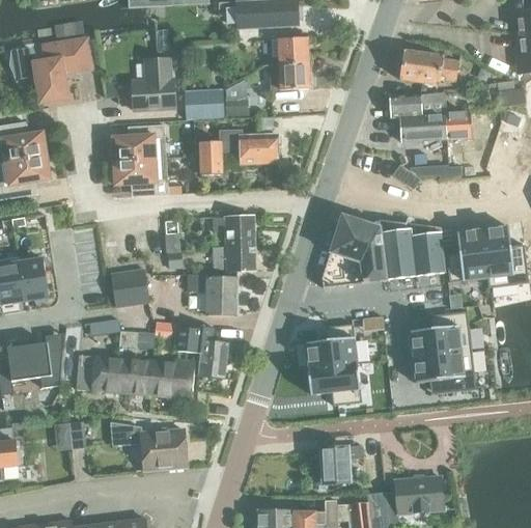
[(220,16),(236,15),(239,30),(299,25),(297,0),(271,0),(218,4),(220,16)]
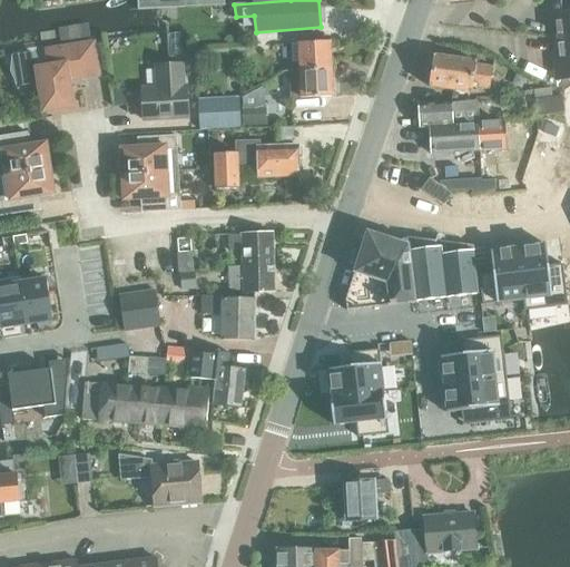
[(547,0),(548,12),(554,12),(557,38),(569,36),(569,0),(547,0)]
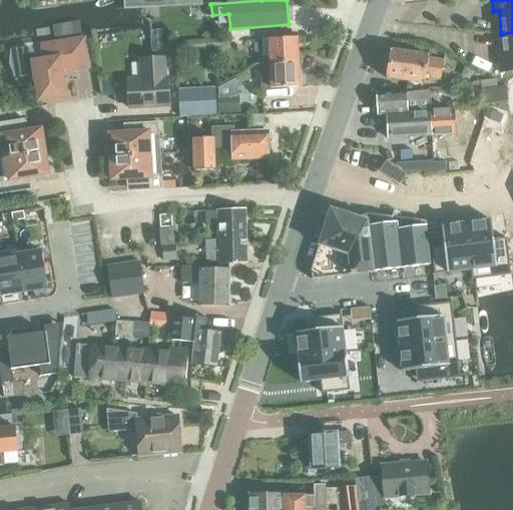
[(498,57),(499,71),(512,69),(512,32),(501,34),(503,57),(498,57)]
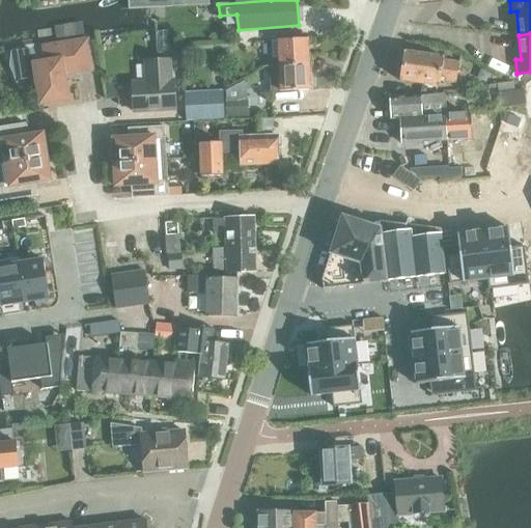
[(11,49),(9,65),(16,78),(38,75),(38,80),(43,103),(71,99),(66,72),(65,65),(75,64),(76,70),(93,67),(88,36),(40,44),(43,59),(37,60),(31,46),(11,49)]
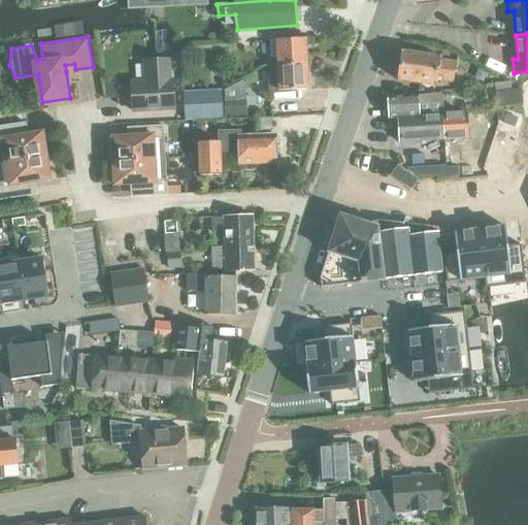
[(275,55),(275,64),(277,63),(307,61),(305,36),(269,39),(270,55),(275,55)]
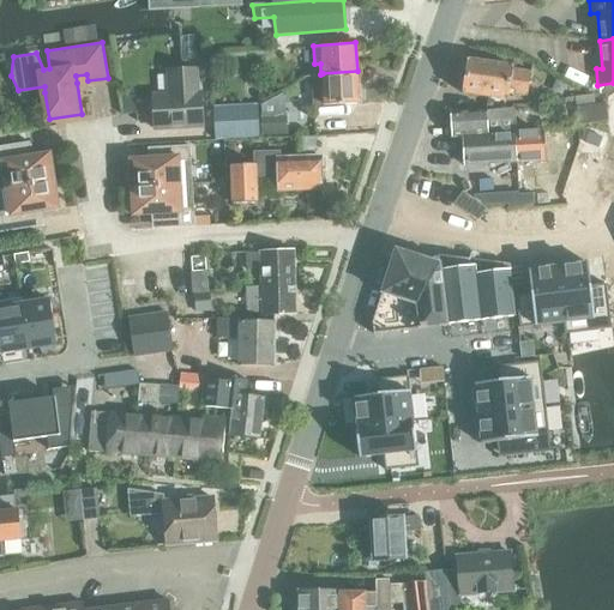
[(507,92),(524,95),(527,71),(510,67),(510,62),(467,58),(467,62),(463,62),(461,88),(463,88),(463,94),(506,98),(507,92)]
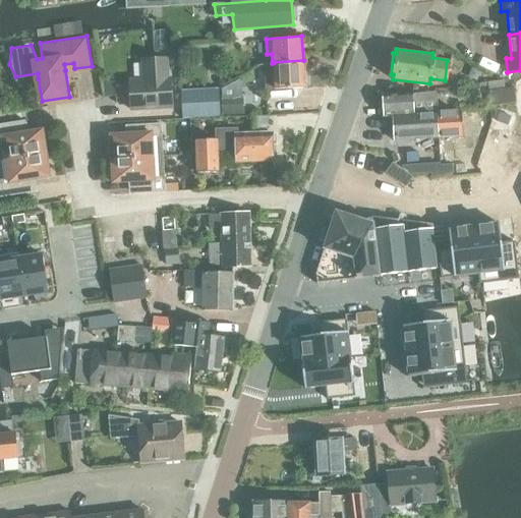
[(145,77),(129,78),(131,107),(172,104),(170,75),(168,75),(167,56),(142,58),(145,77)]
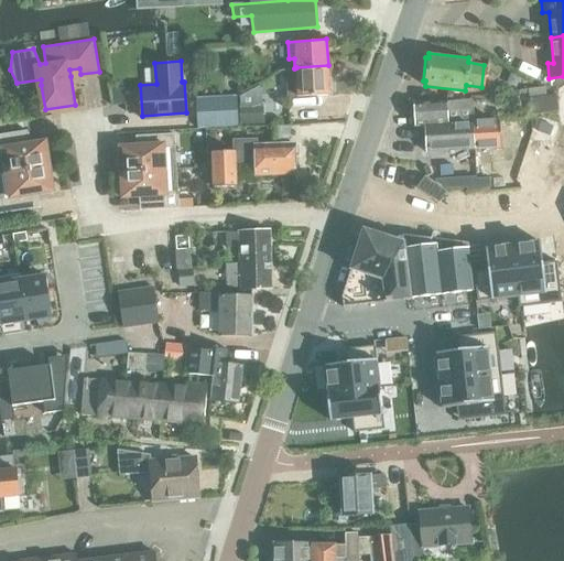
[(331,94),(331,93),(328,65),(296,67),(294,68),(286,68),(288,96),(331,94)]
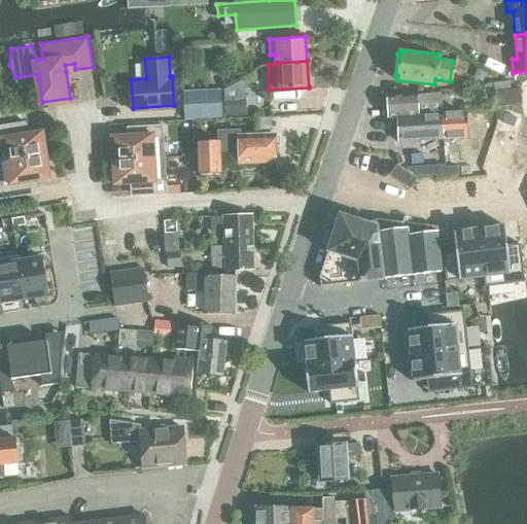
[(519,86),(495,90),(497,105),(522,102),(519,86)]
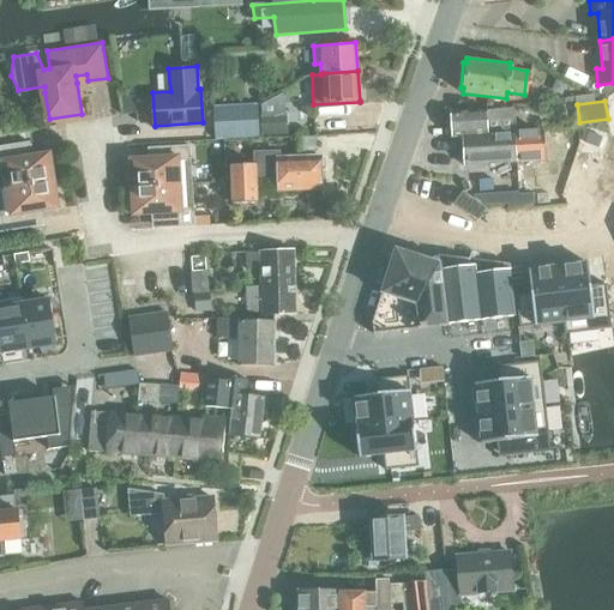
[(214,109),(215,139),(258,136),(257,106),(214,109)]
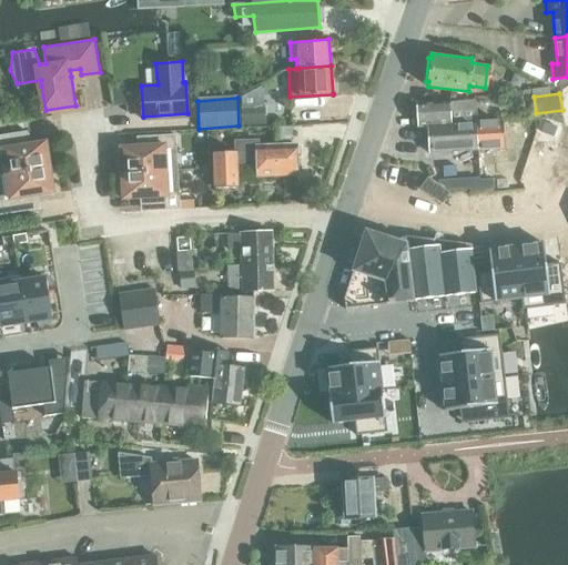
[(427,124),(449,122),(449,120),(477,118),(476,98),(448,99),(416,102),(418,125),(427,124)]
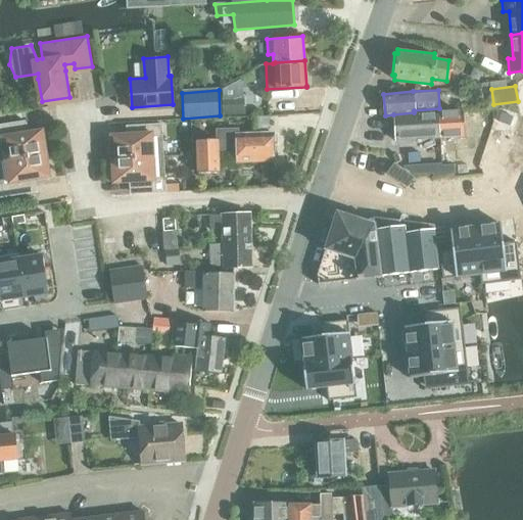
[(243,94),(222,95),(223,114),(244,113),(243,94)]
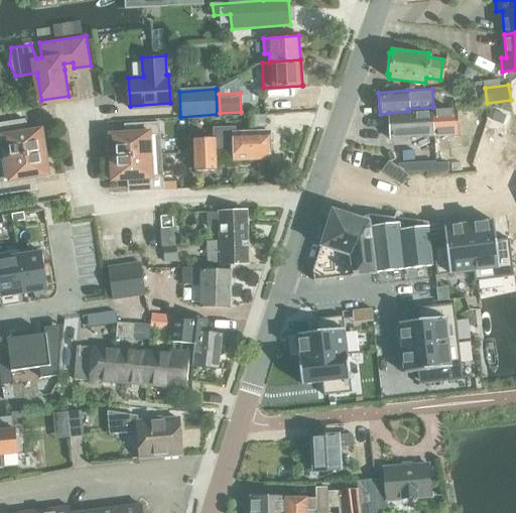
[(454,108),(446,108),(421,110),(423,136),(456,133),(454,108)]
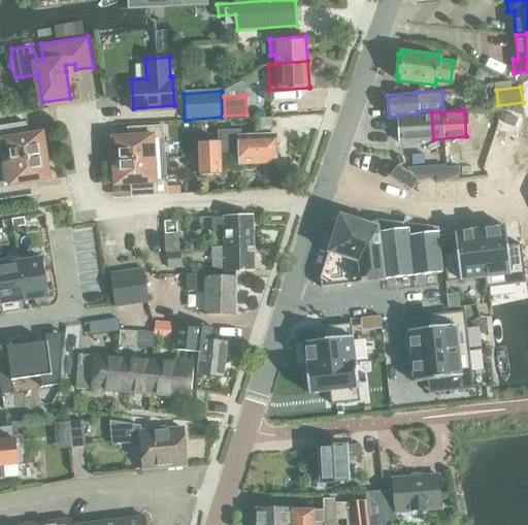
[(399,141),(433,139),(431,112),(418,113),(397,116),(399,141)]
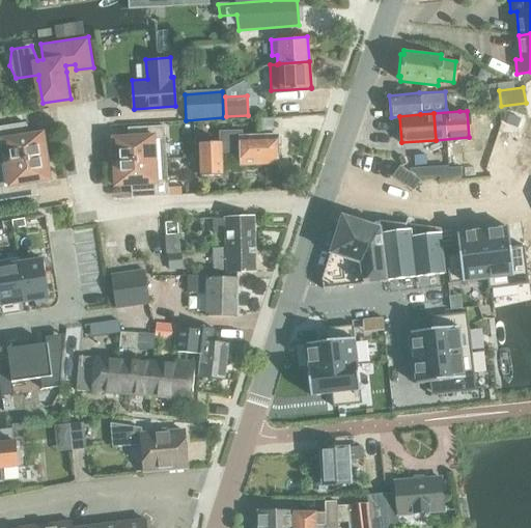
[(0,123),(0,161),(50,154),(46,130),(28,132),(26,120),(0,123)]
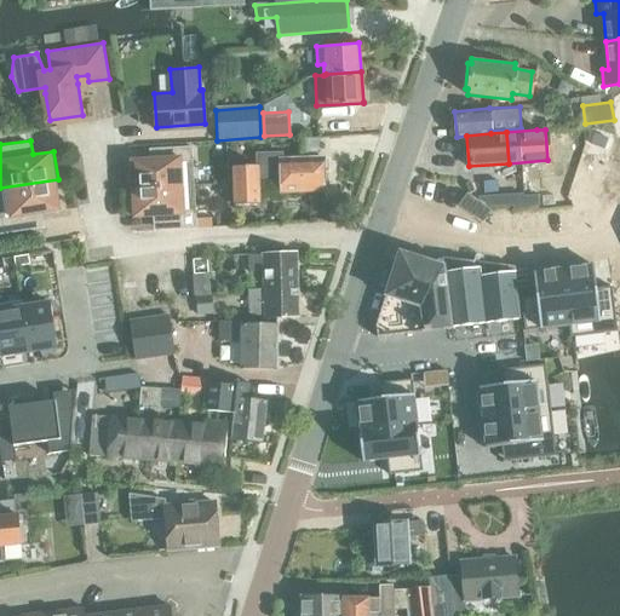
[(160,156),(132,159),(133,186),(195,182),(191,143),(159,145),(160,156)]
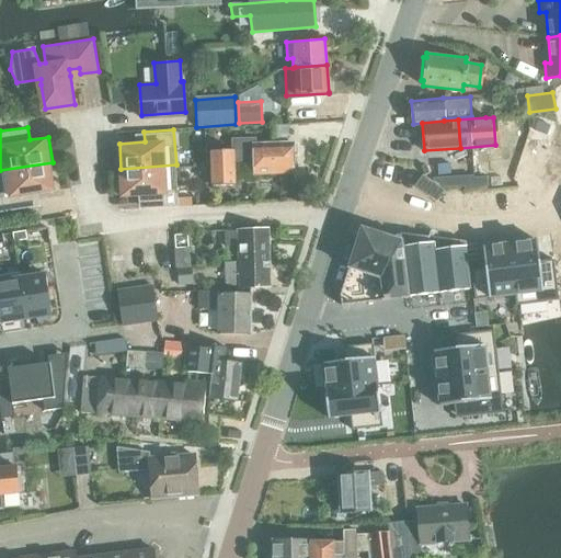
[(254,160),(254,173),(293,171),(292,141),(253,144),(253,135),(232,135),(233,147),(235,147),(235,160),(254,160)]
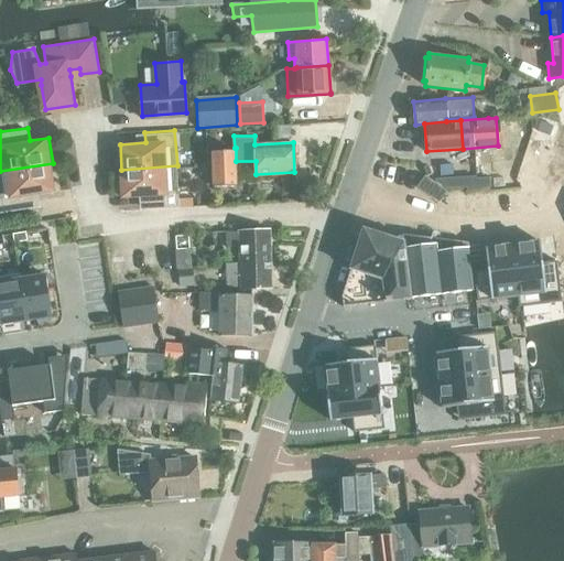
[(236,184),(236,161),(236,148),(235,148),(213,149),(214,184),(236,184)]
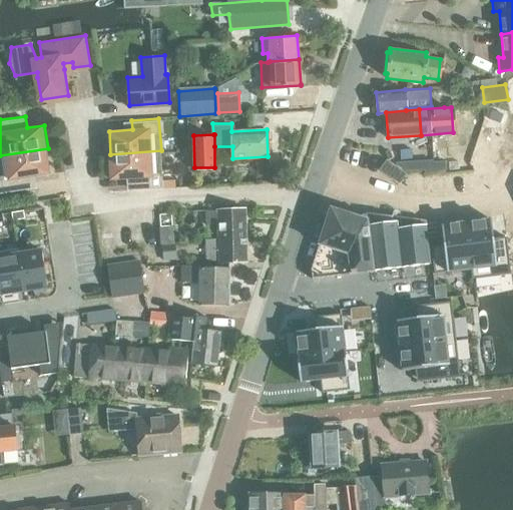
[(0,191),(31,187),(29,175),(35,174),(52,171),(48,152),(48,148),(0,155),(0,191)]
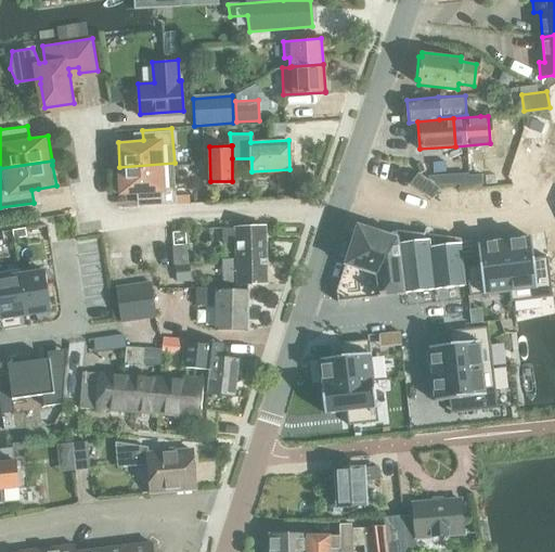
[(175,163),(119,167),(121,192),(144,190),(144,204),(185,201),(184,192),(176,193),(175,163)]
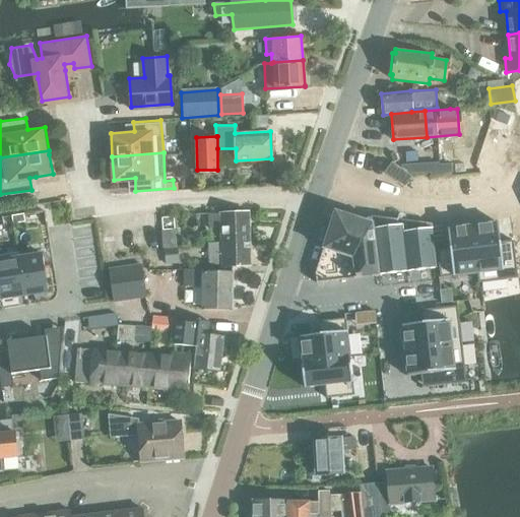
[(392,159),(385,170),(404,184),(411,174),(392,159)]
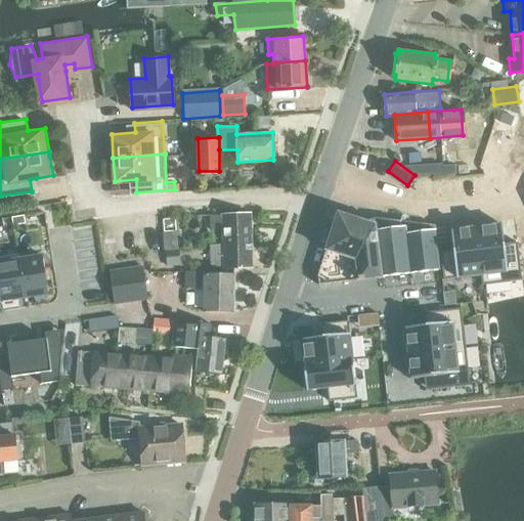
[(442,162),(433,162),(434,172),(434,175),(454,174),(454,163),(442,164),(442,162)]
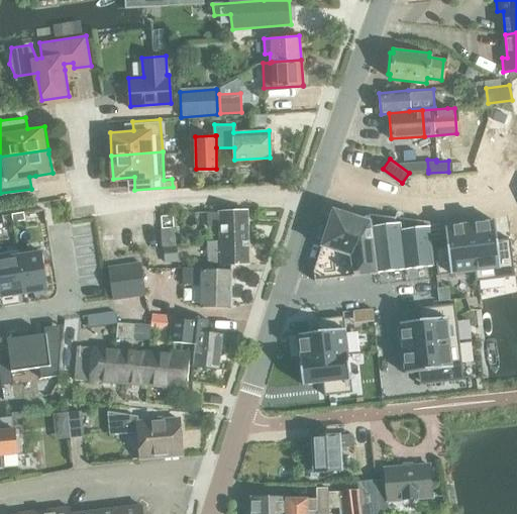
[(208,223),(218,222),(218,232),(232,231),(233,239),(246,238),(244,209),(207,211),(208,223)]
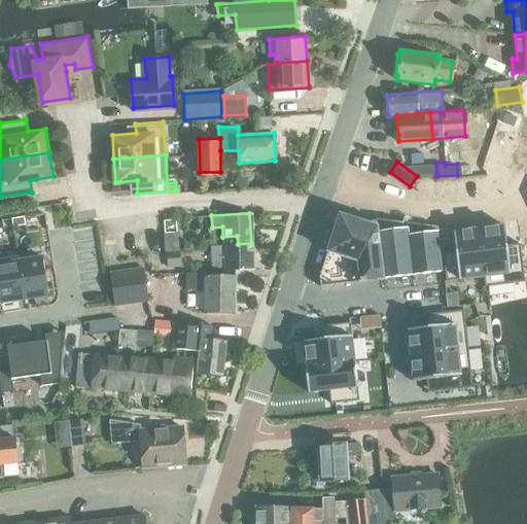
[(338,217),(319,274),(320,284),(324,283),(383,278),(383,276),(376,222),(375,219),(367,220),(367,221),(340,213),(338,217)]
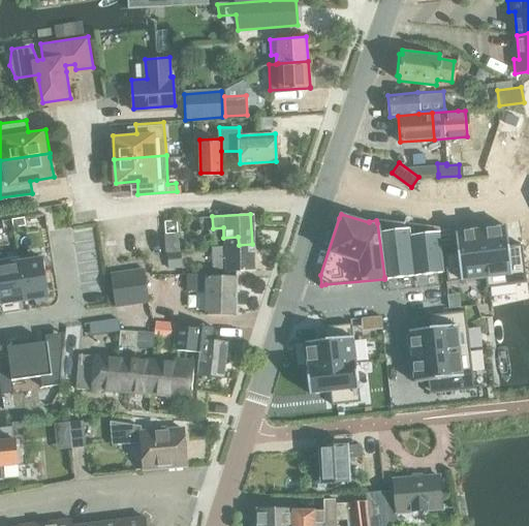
[(24,215),(12,217),(13,224),(25,222),(24,215)]
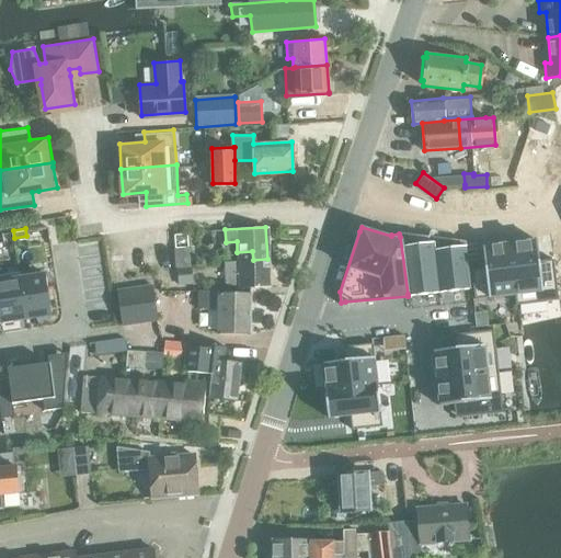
[(514,240),(508,241),(515,292),(516,303),(559,297),(553,257),(540,259),(537,238),(533,238),(531,235),(514,237),(514,240)]
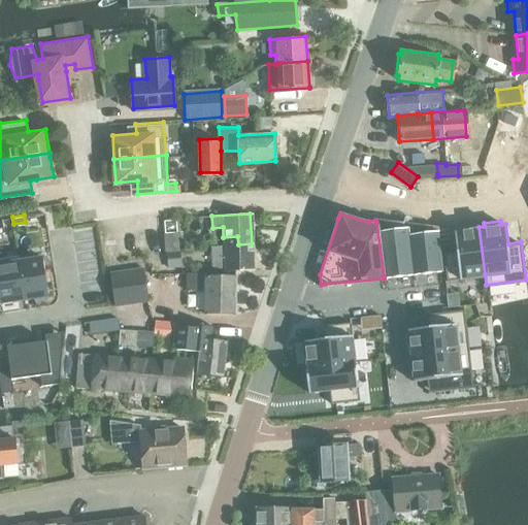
[(377,222),(376,223),(384,276),(389,276),(432,271),(441,270),(437,235),(436,230),(377,222)]
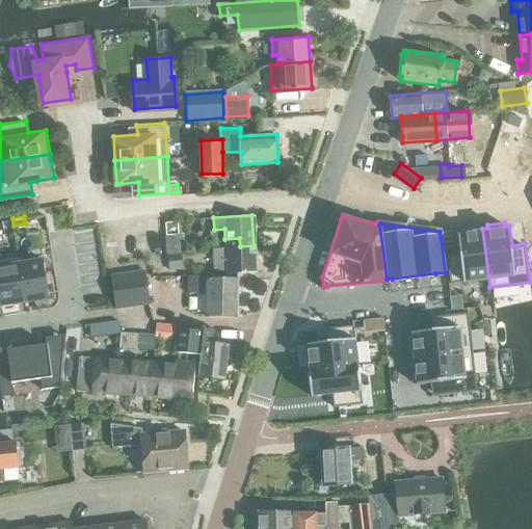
[(460,250),(447,253),(450,281),(488,276),(482,229),(480,229),(479,226),(462,228),(462,231),(458,231),(460,250)]
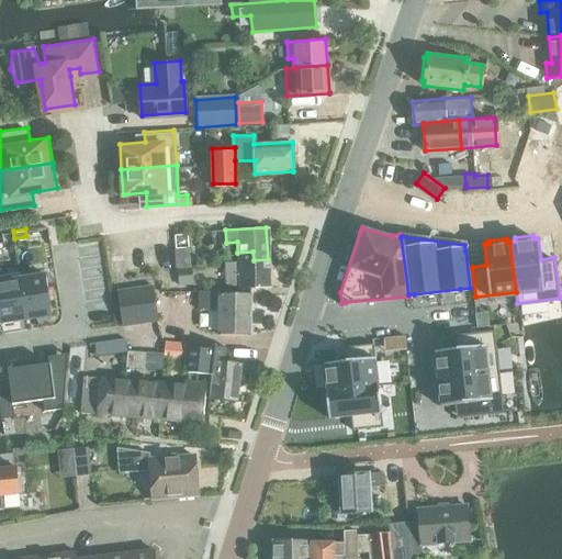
[(175,248),(178,272),(191,271),(188,247),(175,248)]
